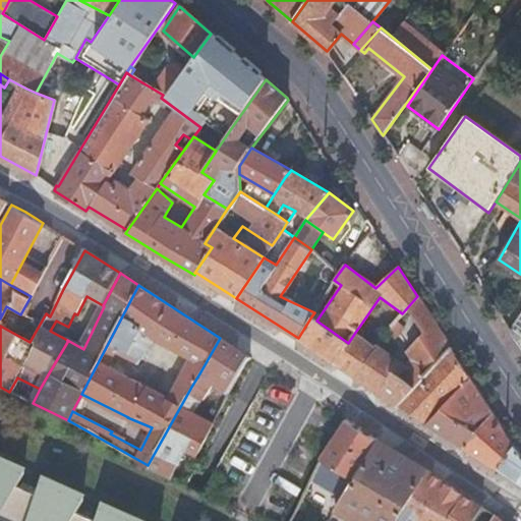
[(405,365),(422,378),(451,348),(417,296),(402,313),(390,326),(382,339),(388,343),(391,339),(393,341),(397,336),(411,358),(405,365)]
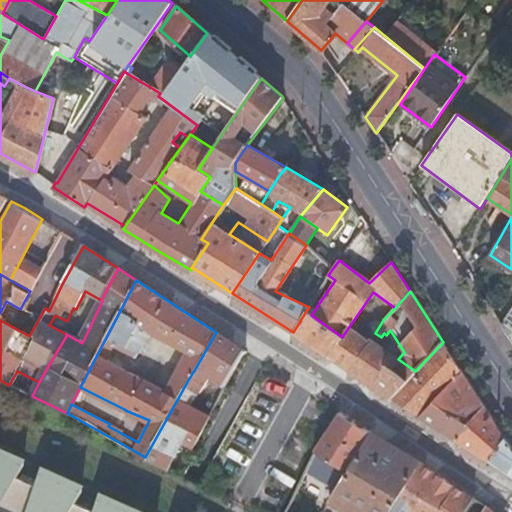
[(511,307),(501,324),(511,339),(511,307)]
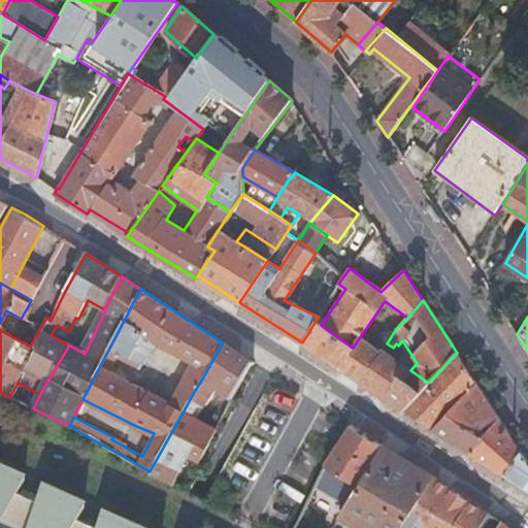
[(380,353),(359,338),(353,348),(321,325),(316,321),(302,342),(338,368),(339,367),(361,382),(380,353)]
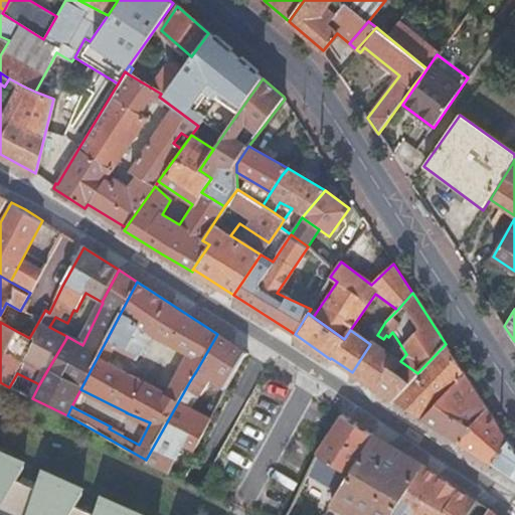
[(197,369),(226,386),(245,351),(217,334),(197,369)]
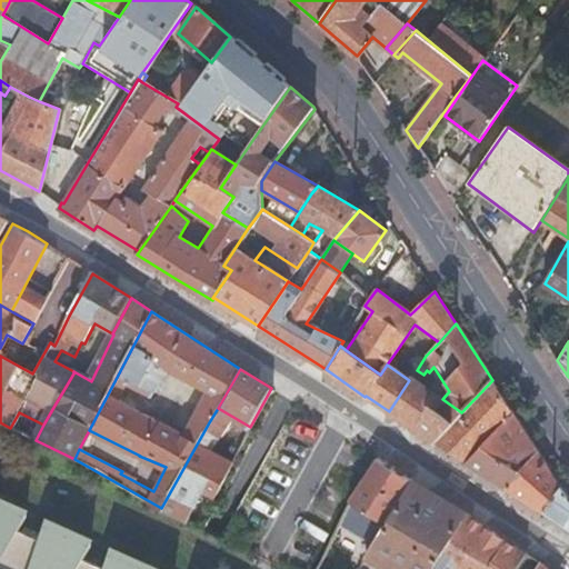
[(433,441),(461,412),(442,399),(411,378),(409,380),(389,411),(388,412),(432,443),(433,441)]
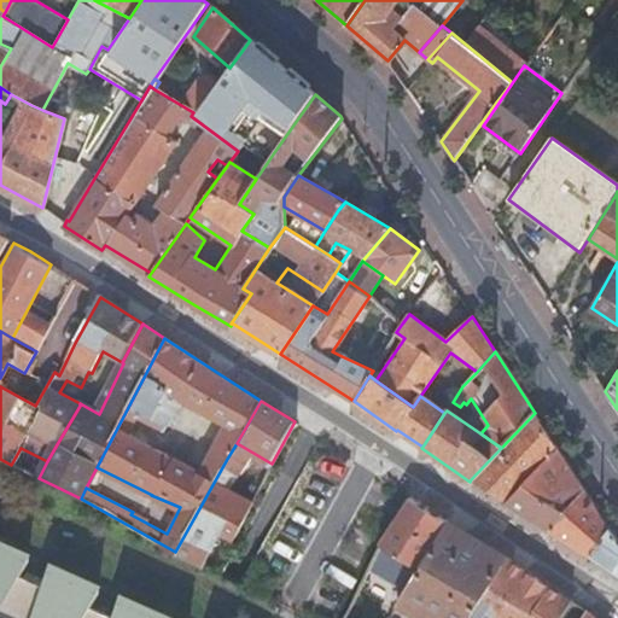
[(507,502),(558,449),(535,413),(501,448),(471,479),(507,502)]
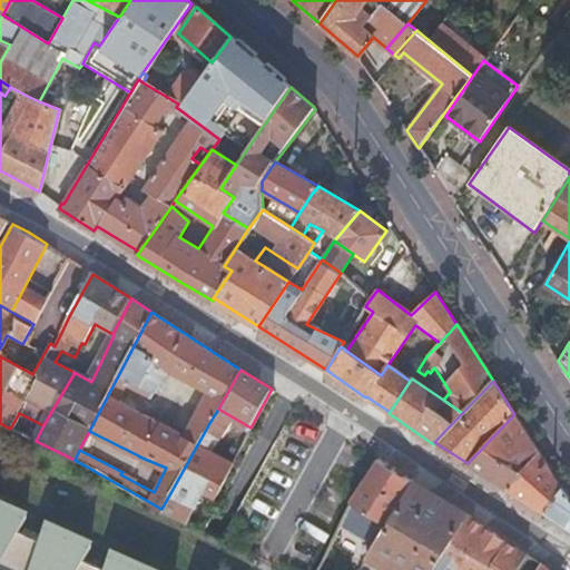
[(468,463),(569,529),(569,498),(514,414),(468,463)]
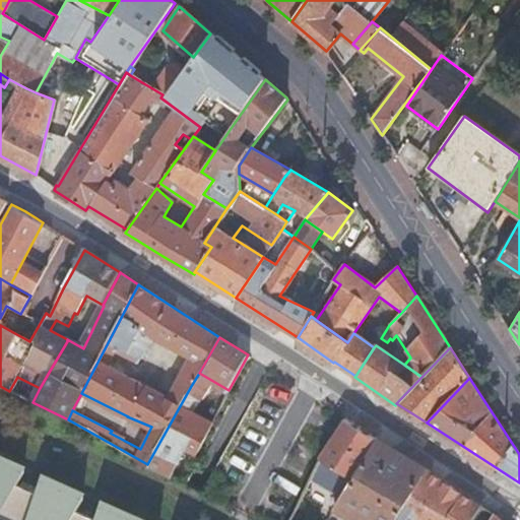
[(191,386),(147,464),(168,475),(183,449),(192,454),(220,403),(191,386)]
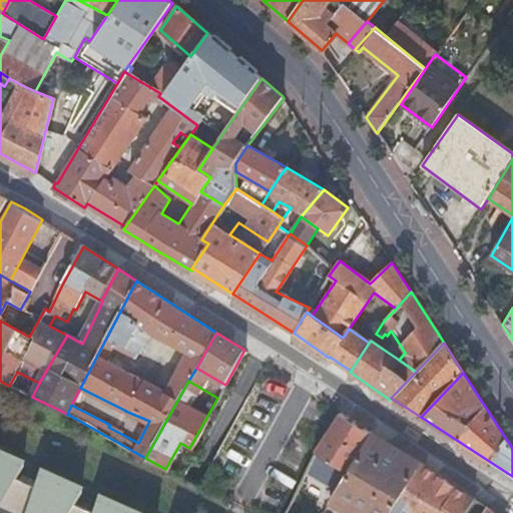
[(318,452),(333,461),(357,421),(341,411),(318,452)]
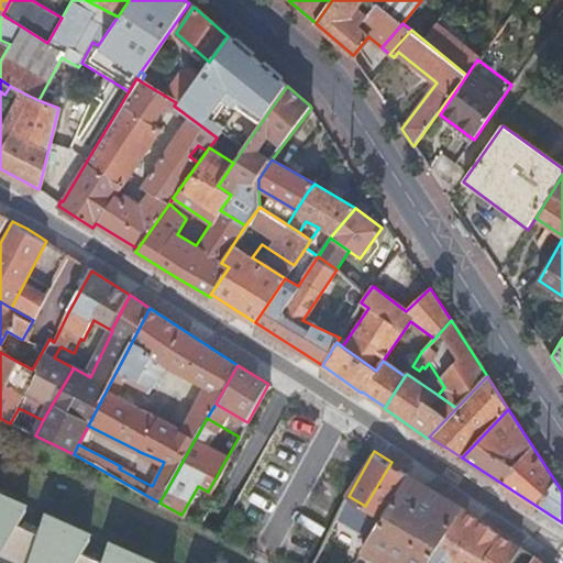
[(365,506),(349,496),(337,517),(371,537),(377,526),(382,519),(383,519),(410,474),(392,462),(365,506)]
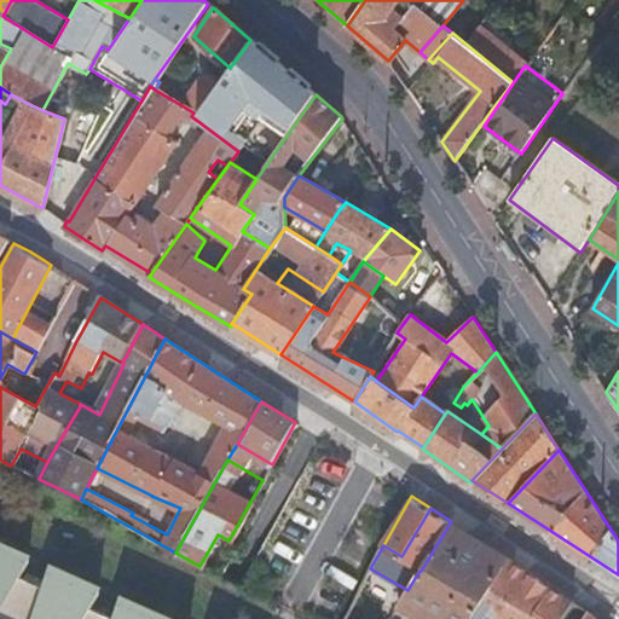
[(418,618),(472,618),(509,559),(451,521),(421,571),(420,571),(415,578),(408,590),(398,607),(418,618)]
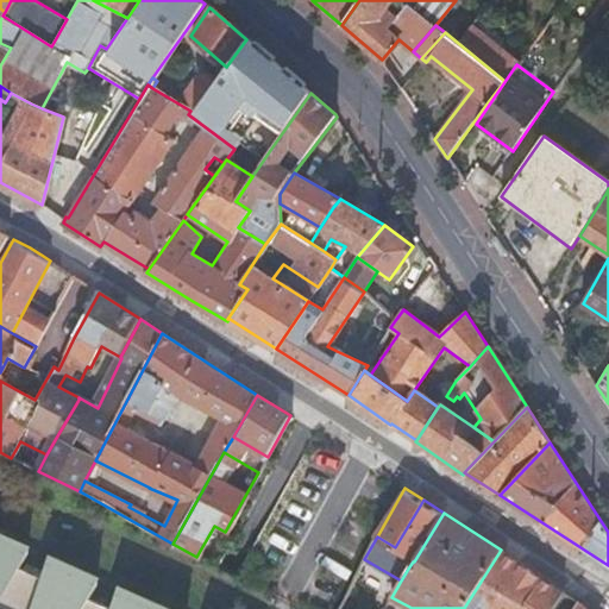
[(0,608),(145,608),(117,596),(112,608),(90,600),(96,588),(46,566),(42,578),(20,569),(26,557),(16,552),(17,547),(0,539),(0,608)]
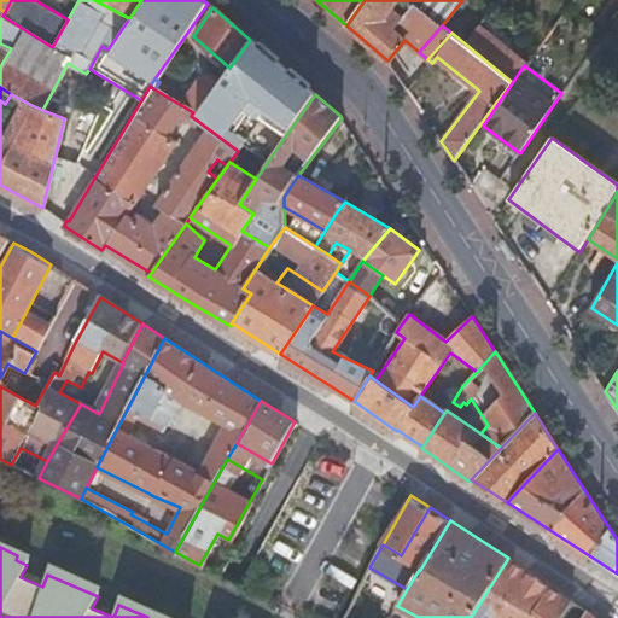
[(508,558),(471,617),(559,617),(571,600),(508,558)]
